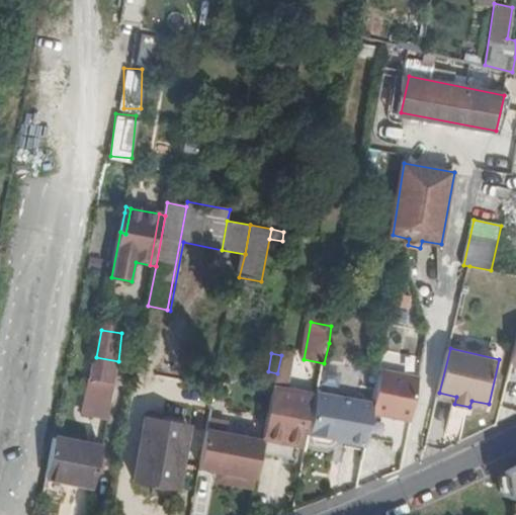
[(277,375),(288,377),(295,357),(282,354),(281,355),(277,373),(277,375)]
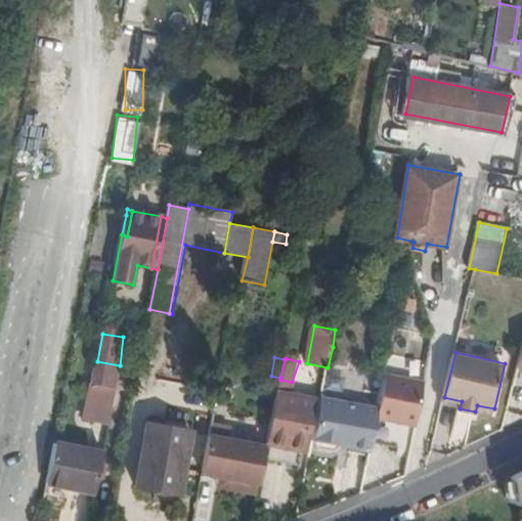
[(97,361),(93,380),(114,385),(117,385),(120,365),(97,361)]
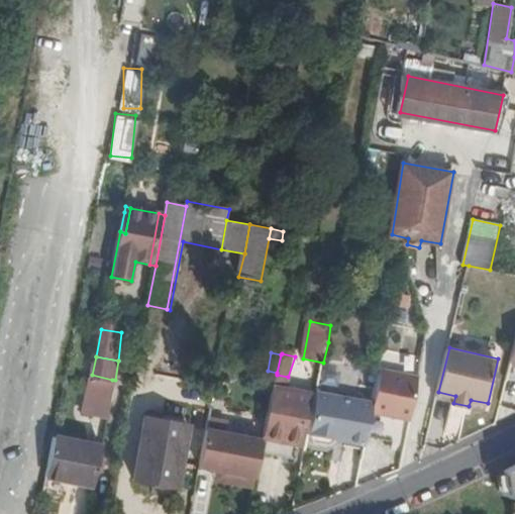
[(264,389),(274,391),(277,375),(277,373),(268,371),(264,389)]
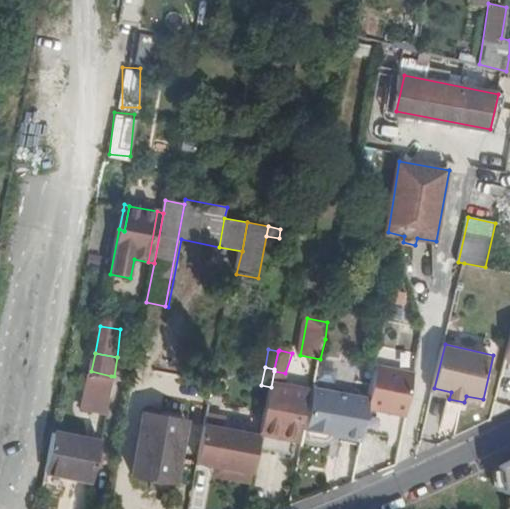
[(83,408),(105,412),(111,378),(111,376),(91,371),(83,408)]
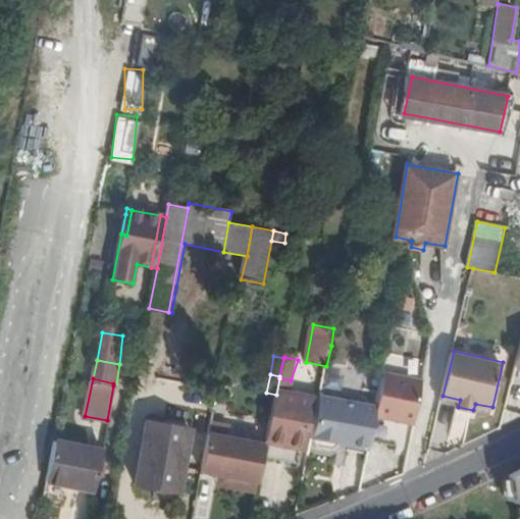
[(270,432),(267,442),(303,450),(312,402),(288,396),(291,380),(279,378),(276,395),(270,432)]
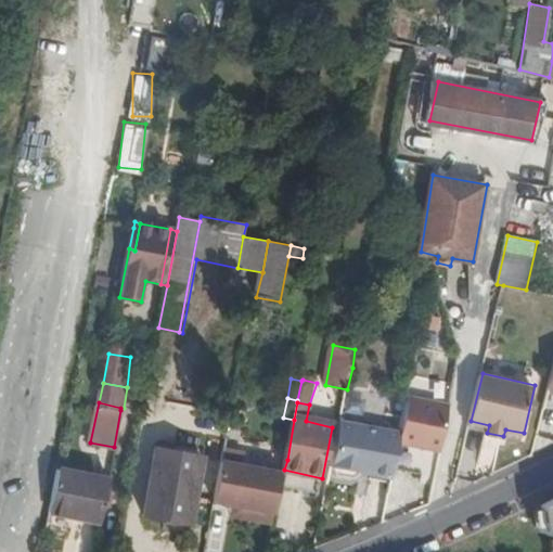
[(120,410),(114,447),(116,448),(124,411),(120,410)]
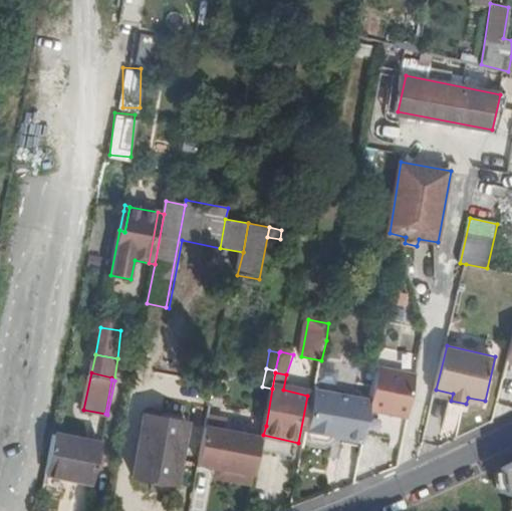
[(334,440),(338,441),(346,400),(315,393),(307,434),(311,442),(328,446),(334,440)]
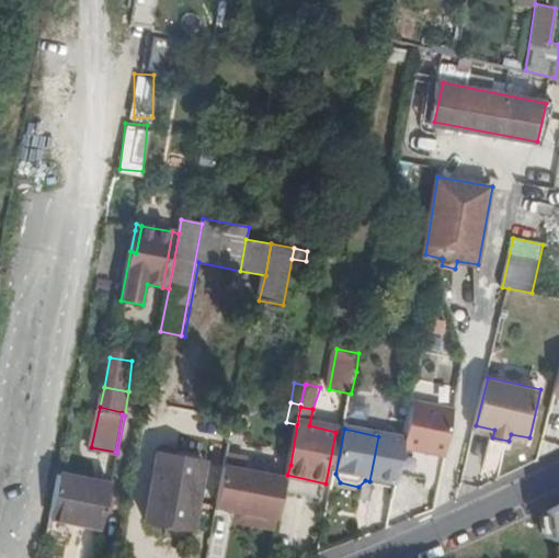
[(378,436),(369,481),(399,486),(408,442),(378,436)]
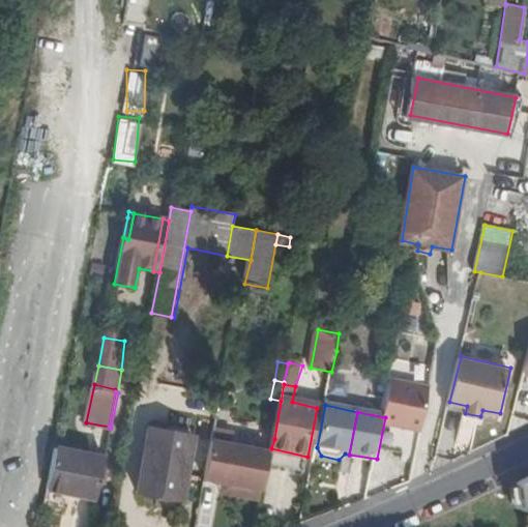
[(455,441),(468,446),(479,419),(466,414),(455,441)]
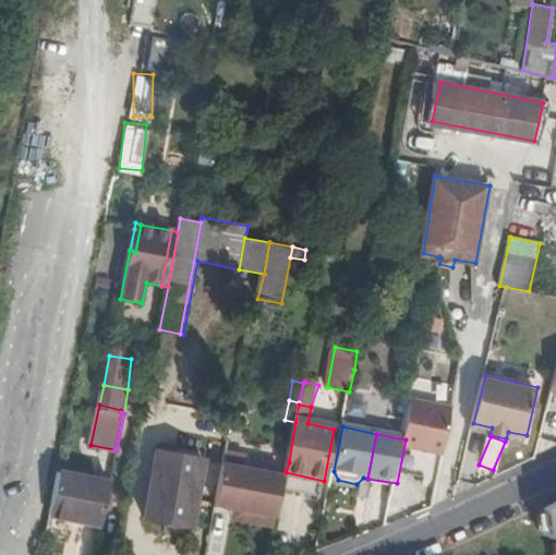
[(145,519),(146,520),(159,454),(157,454),(145,519)]
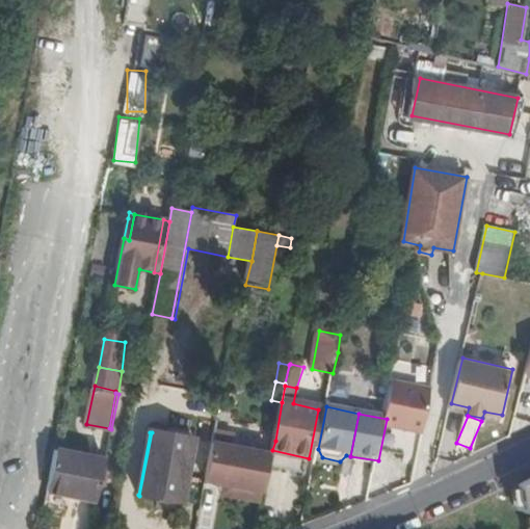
[(152,432),(139,496),(183,503),(194,441),(152,432)]
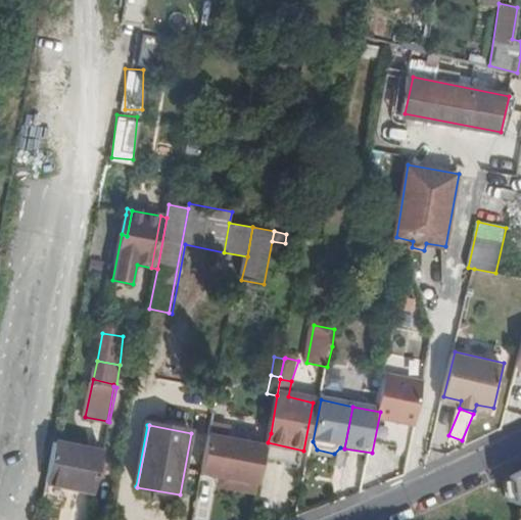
[(211,426),(203,472),(221,476),(239,479),(246,443),(228,440),(230,430),(211,426)]
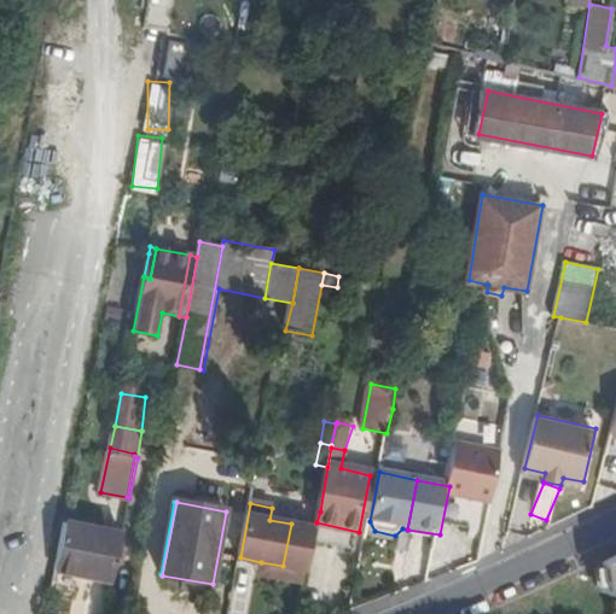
[(65,524),(57,572),(110,582),(120,533),(65,524)]
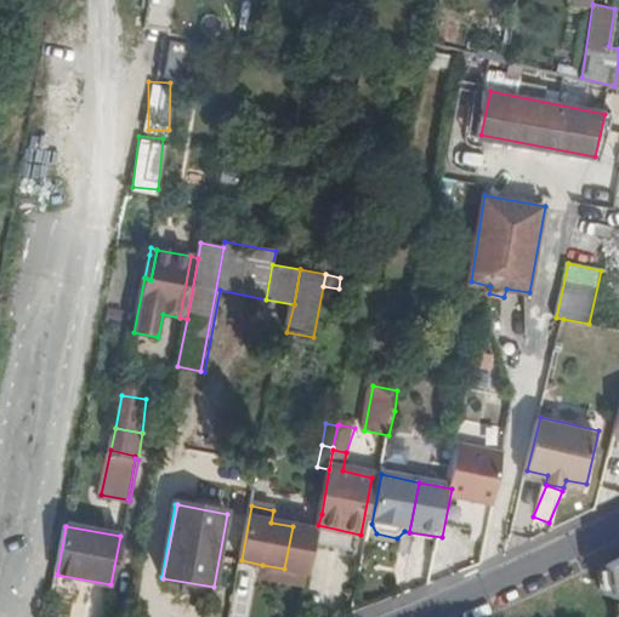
[(306,573),(310,573),(318,531),(293,526),(284,569),(306,573)]
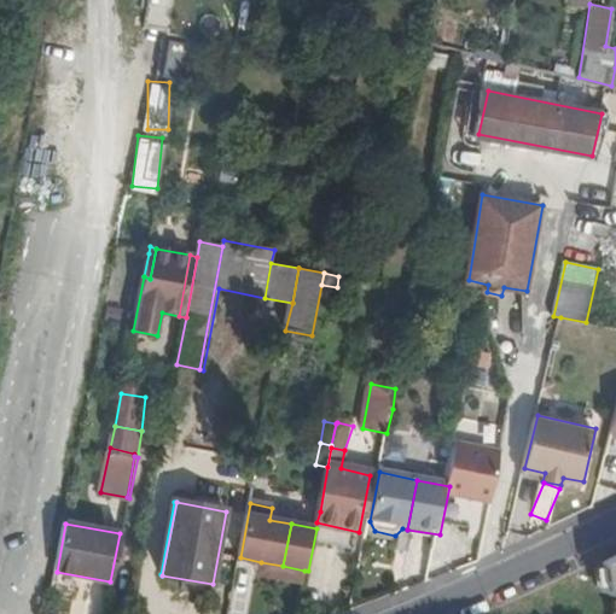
[(120,533),(110,582),(114,582),(122,534),(120,533)]
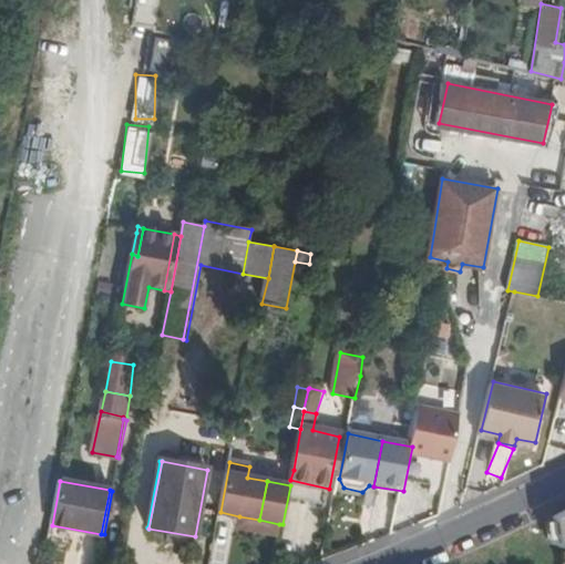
[(564,510),(555,515),(560,543),(564,542),(564,510)]
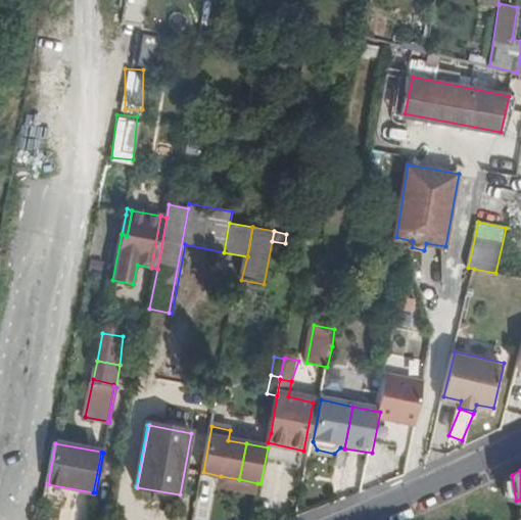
[(239,479),(221,476),(219,486),(255,493),(257,483),(239,479)]
